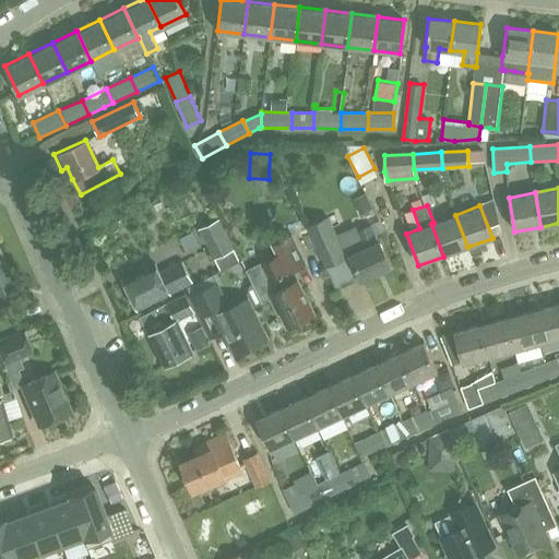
[(443,257),(467,247),(455,215),(433,223),(431,224),(443,257)]
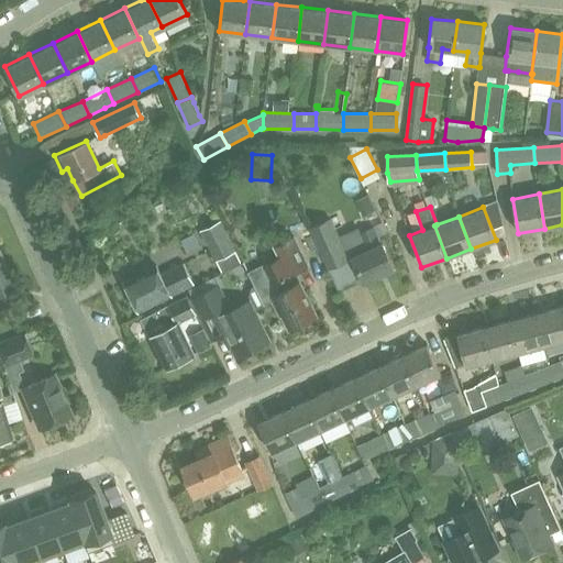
[(330,218),(308,228),(327,268),(349,258),(330,218)]
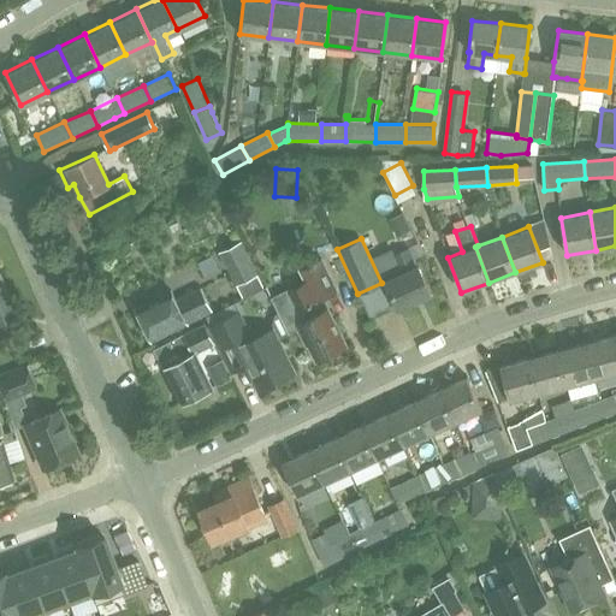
[(265,288),(243,241),(220,252),(236,285),(238,285),(244,297),(265,288)]
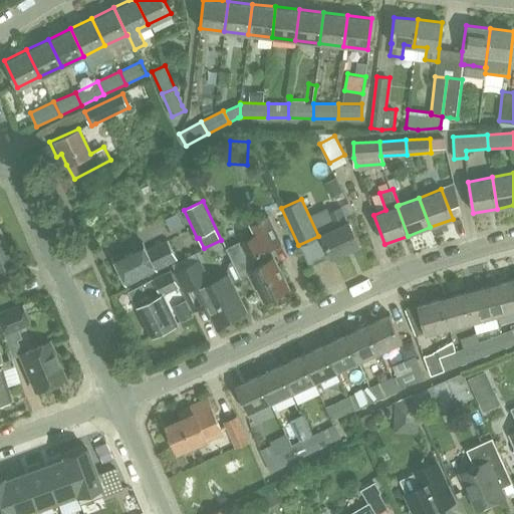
[(333,256),(359,243),(340,205),(327,212),(334,227),(322,233),(333,256)]
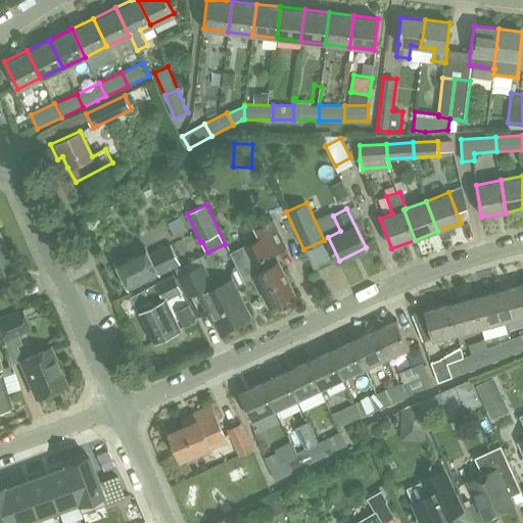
[(288,246),(275,219),(254,229),(258,239),(245,246),(244,244),(230,252),(245,284),(253,280),(259,293),(263,292),(268,303),(292,292),(277,262),(274,263),(270,255),(288,246)]
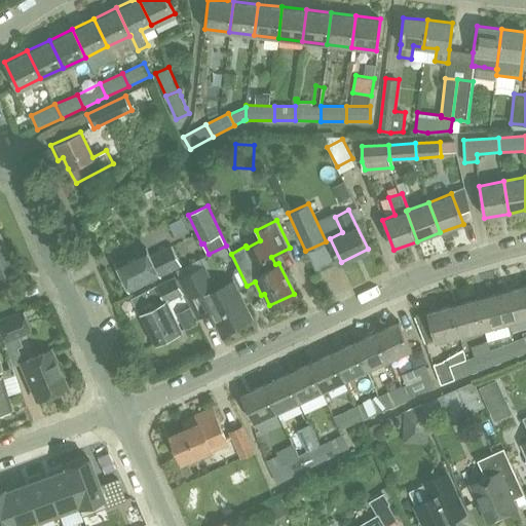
[(0,276),(16,270),(1,234),(0,234),(0,232),(0,276)]
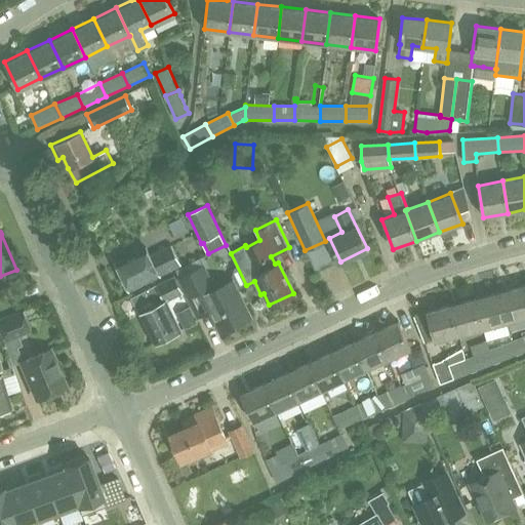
[(179,264),(170,244),(149,254),(145,246),(115,260),(128,289),(158,275),(158,274),(179,264)]
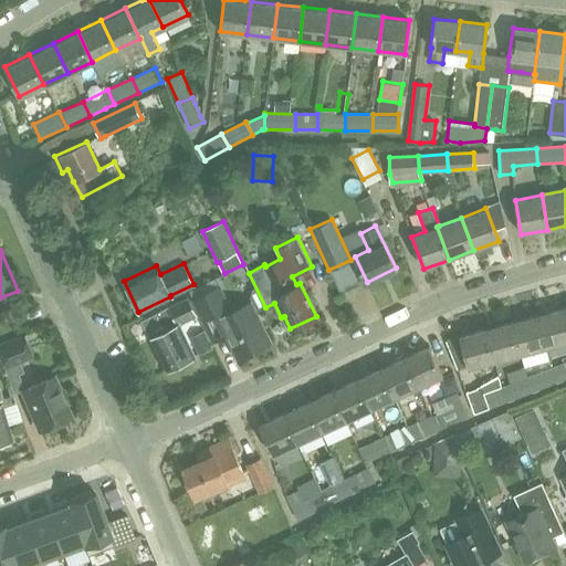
[(232,312),(220,287),(215,279),(190,291),(192,296),(215,339),(227,333),(239,357),(271,341),(251,303),(232,312)]
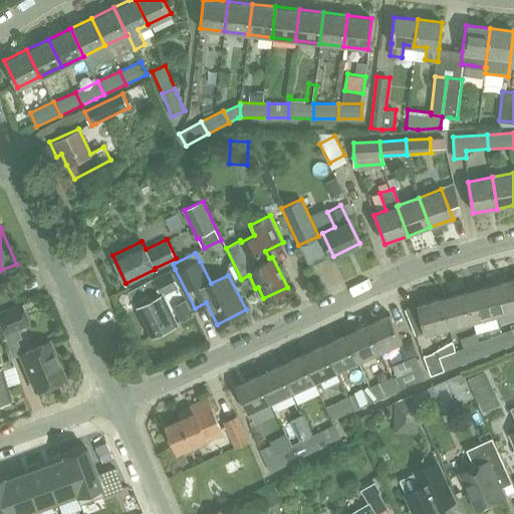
[(166,333),(167,326),(176,322),(161,293),(178,285),(170,270),(144,282),(152,298),(137,305),(151,334),(153,333),(160,336),(166,333)]
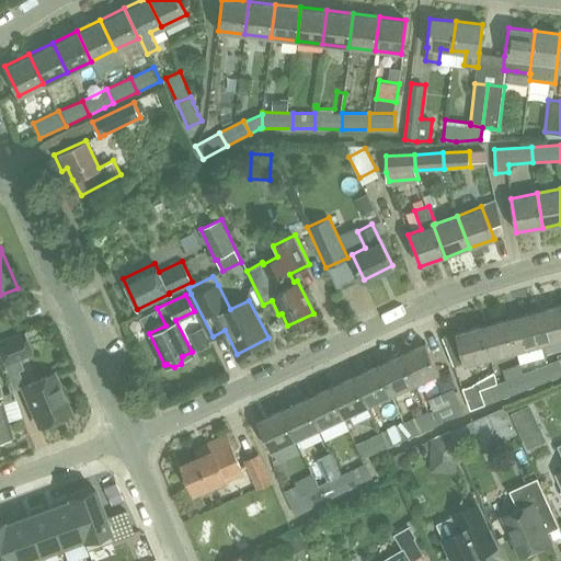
[(540,344),(560,339),(560,320),(557,305),(531,311),(540,344)]
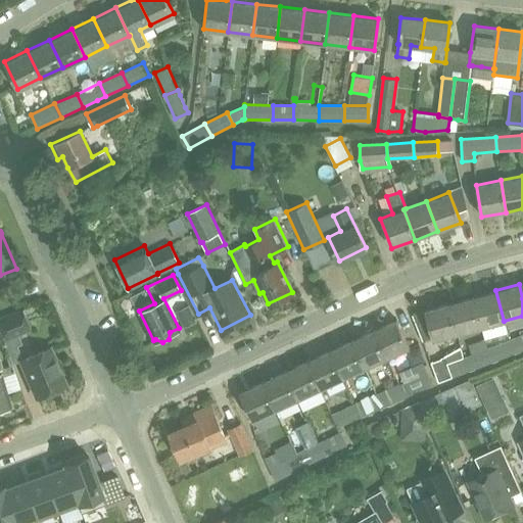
[(480,327),(504,321),(495,290),(472,296),(480,327)]
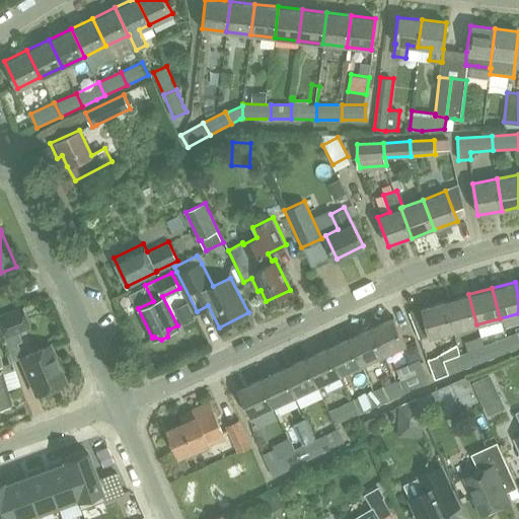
[(453,331),(476,324),(468,294),(445,300),(453,331)]
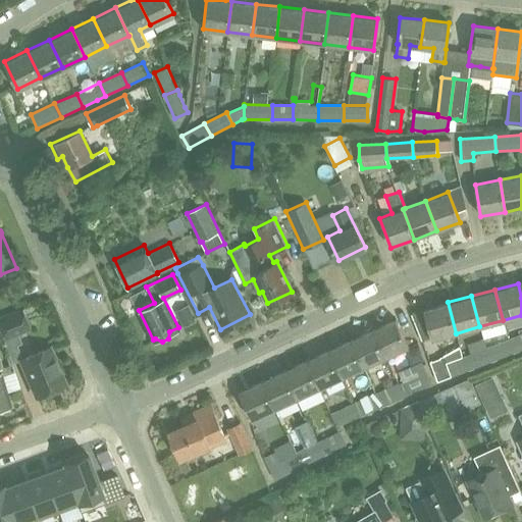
[(431,340),(456,333),(448,302),(423,308),(431,340)]
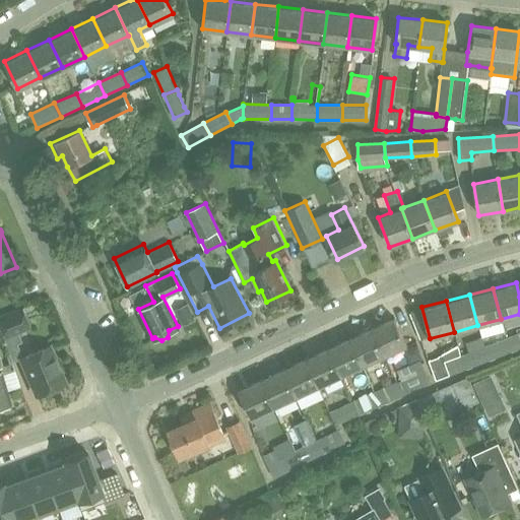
[(188,303),(175,310),(183,326),(196,319),(188,303)]
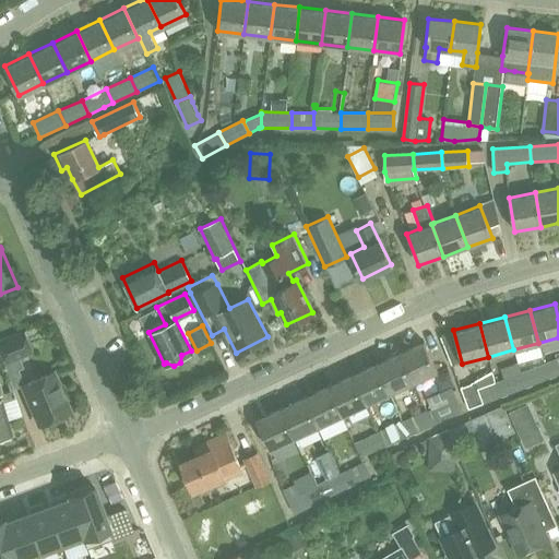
[(8,373),(23,368),(20,358),(33,353),(32,349),(33,349),(25,332),(0,342),(0,354),(2,361),(8,373)]
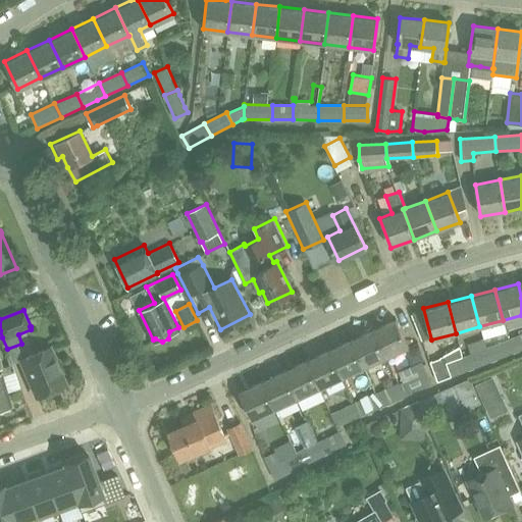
[(386,356),(409,346),(396,317),(372,328),(386,356)]
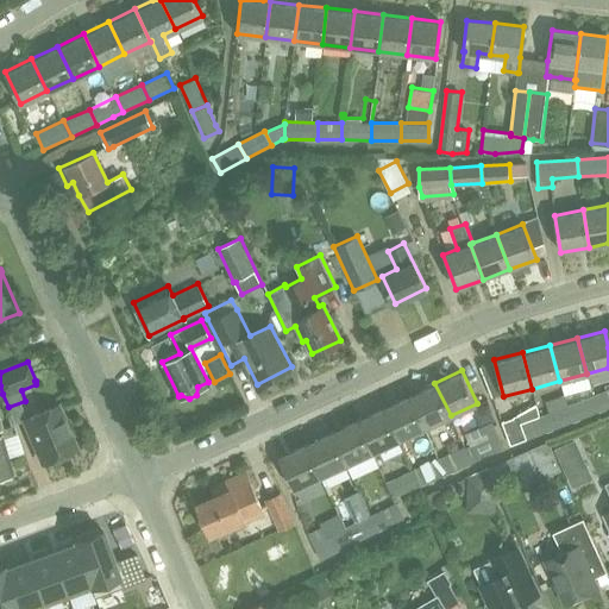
[(425,427),(451,415),(434,383),(409,395),(425,427)]
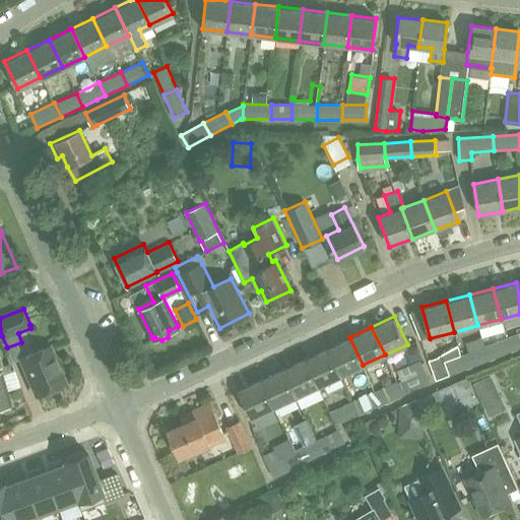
[(519,333),(509,337),(514,350),(519,348),(519,333)]
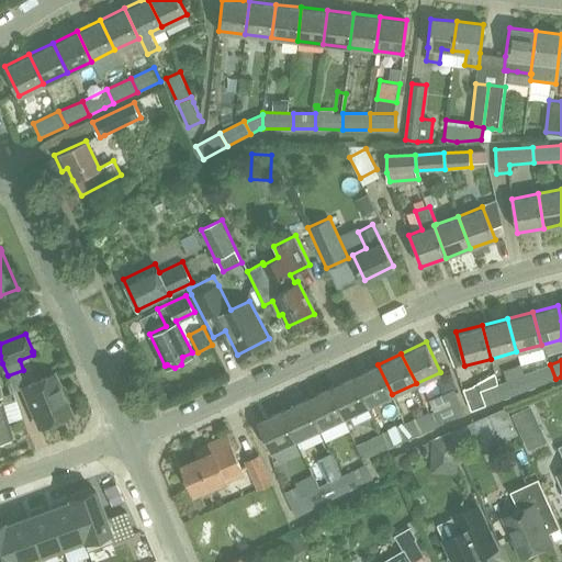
[(368,406),(392,394),(378,364),(353,375),(368,406)]
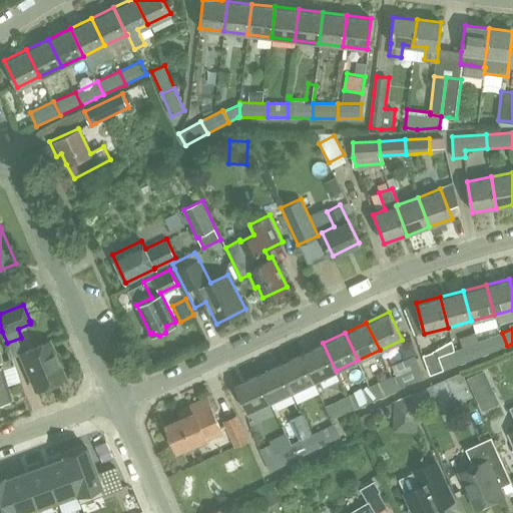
[(507,346),(502,333),(500,334),(480,342),(485,355),(507,346)]
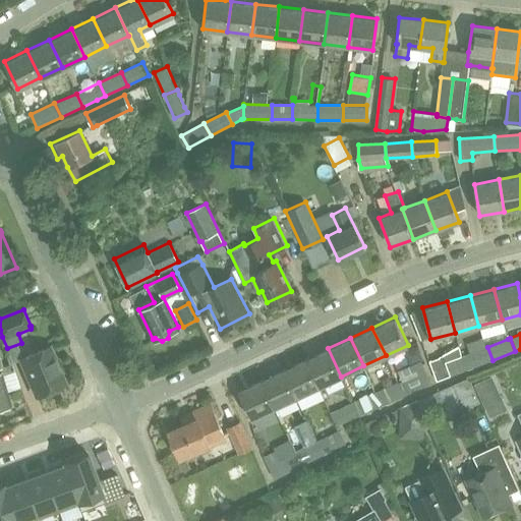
[(37,396),(65,384),(49,346),(20,358),(37,396)]
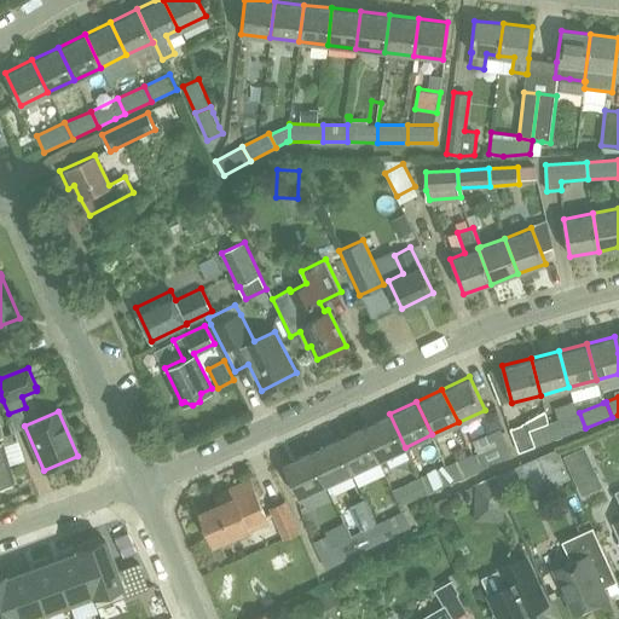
[(579,412),(551,423),(557,438),(585,428),(579,412)]
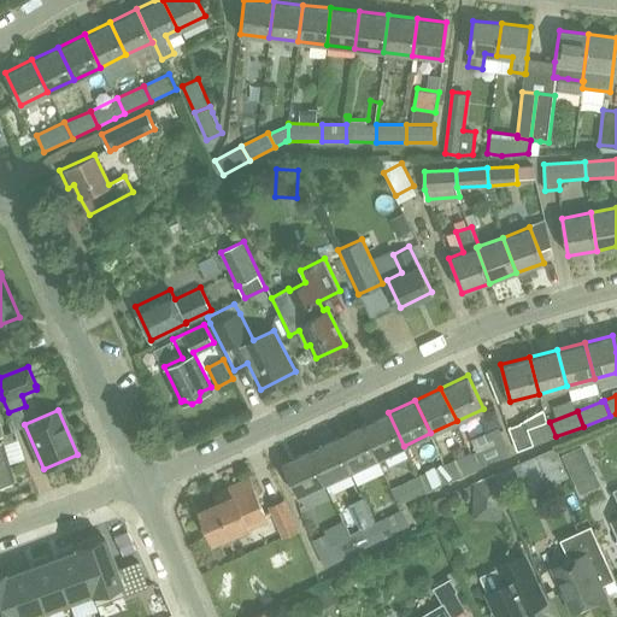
[(377,458),(404,446),(388,412),(362,424),(377,458)]
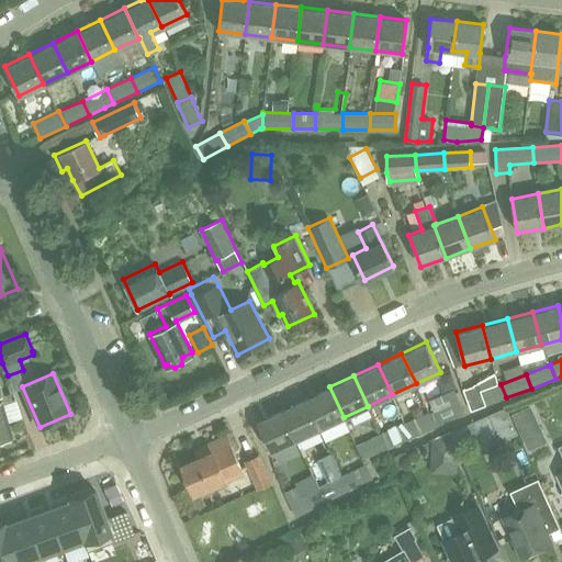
[(472,412),(506,397),(501,384),(491,388),(482,392),(479,383),(463,390),(472,412)]
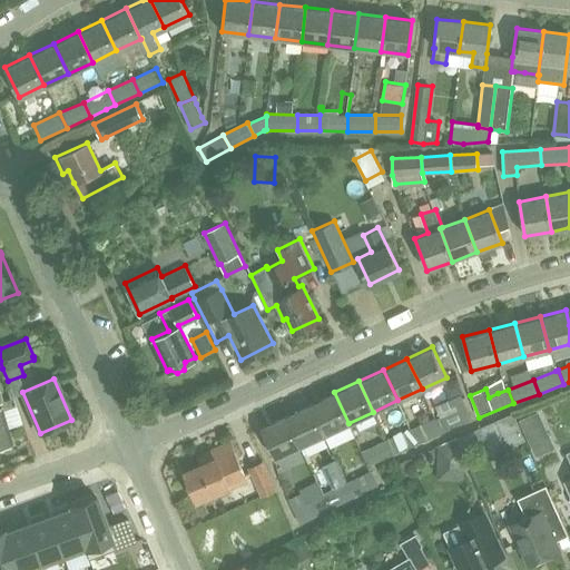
[(0,446),(12,443),(2,408),(5,406),(0,390),(0,446)]
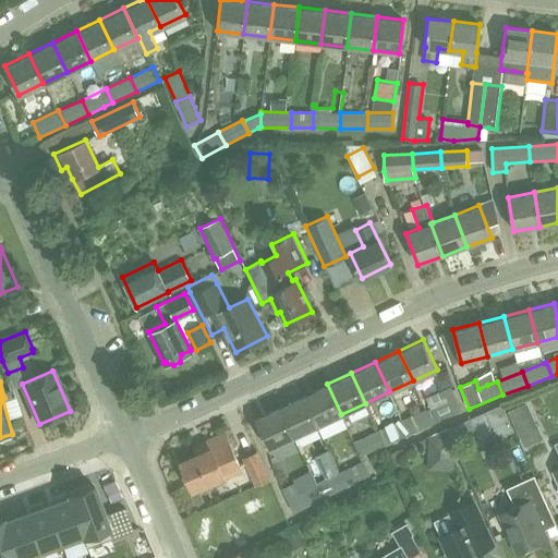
[(318,425),(341,414),(327,384),(304,396),(318,425)]
